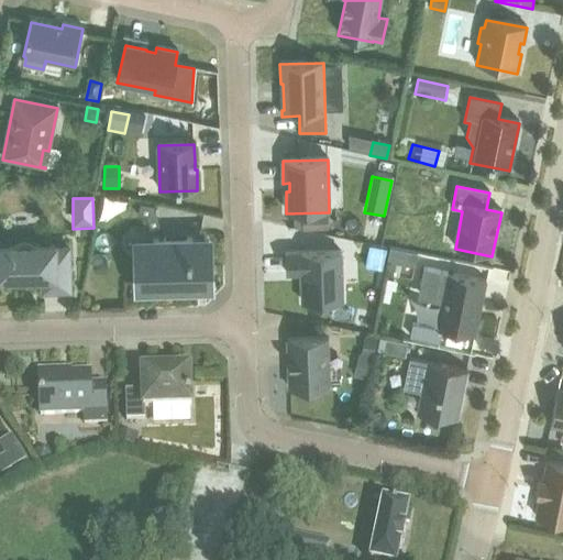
[(141,206),(139,218),(147,220),(151,229),(159,226),(155,215),(156,209),(141,206)]
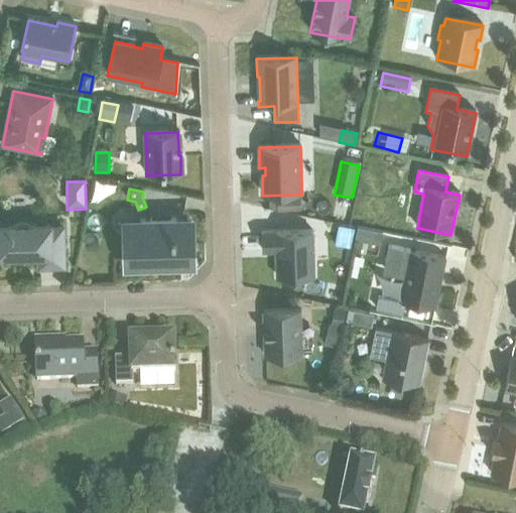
[(278,210),(302,209),(301,196),(277,197),(278,210)]
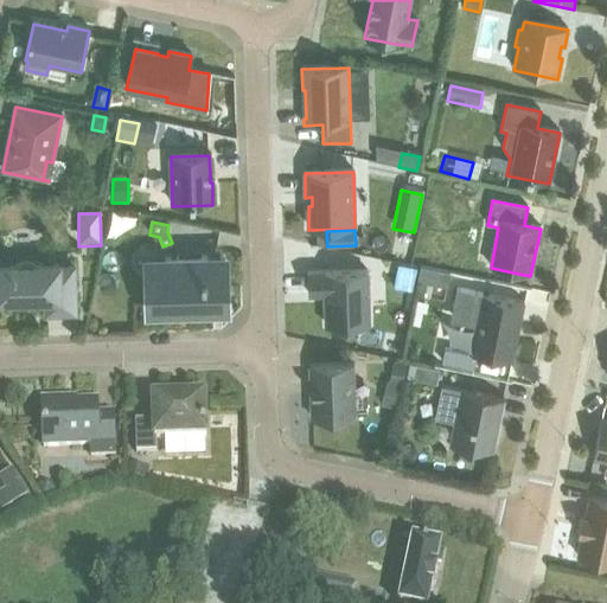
[(209,305),(228,305),(227,267),(208,268),(208,258),(165,260),(165,269),(146,269),(147,307),(166,306),(166,312),(209,310),(209,305)]
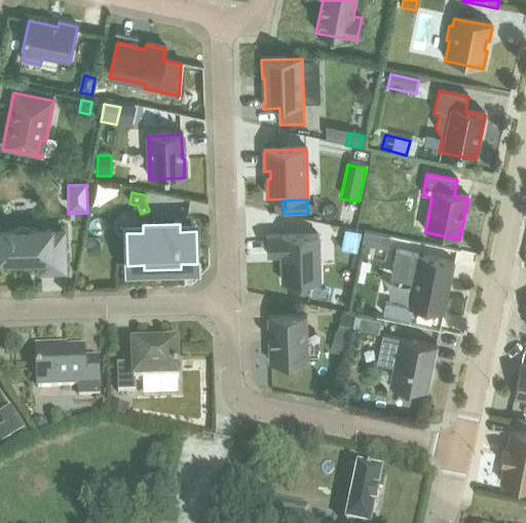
[(0,231),(0,261),(40,261),(40,273),(65,272),(64,232),(51,233),(51,230),(0,231)]
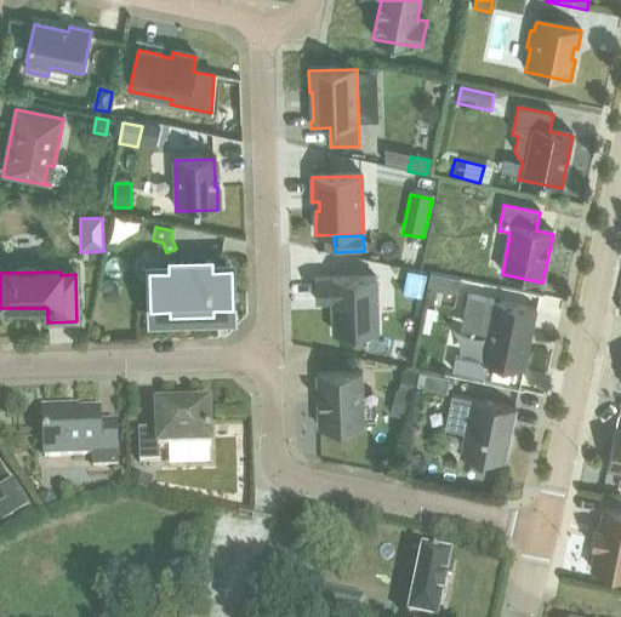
[(426,276),(406,273),(403,298),(421,301),(426,276)]
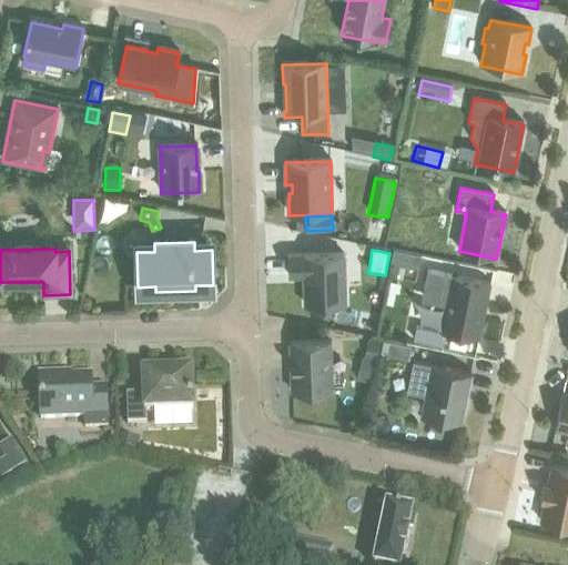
[(306,286),(304,286),(305,308),(345,306),(344,255),(287,256),(288,276),(306,276),(306,286)]
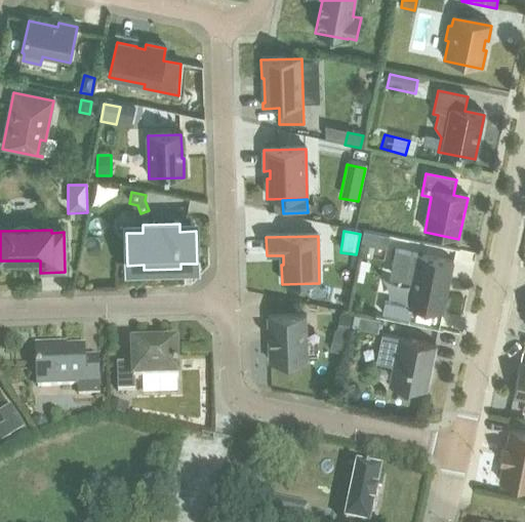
[(385,303),(381,315),(410,320),(412,308),(443,315),(446,300),(442,295),(444,285),(449,286),(453,263),(412,254),(396,251),(390,276),(407,280),(411,281),(405,307),(385,303)]
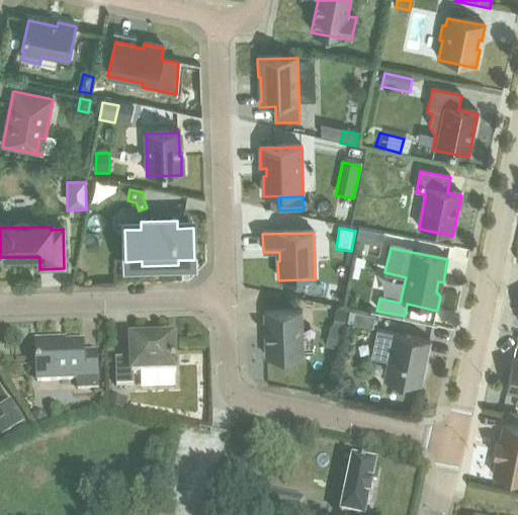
[(350,311),(338,308),(334,326),(346,328),(347,325),(349,314),(350,311)]
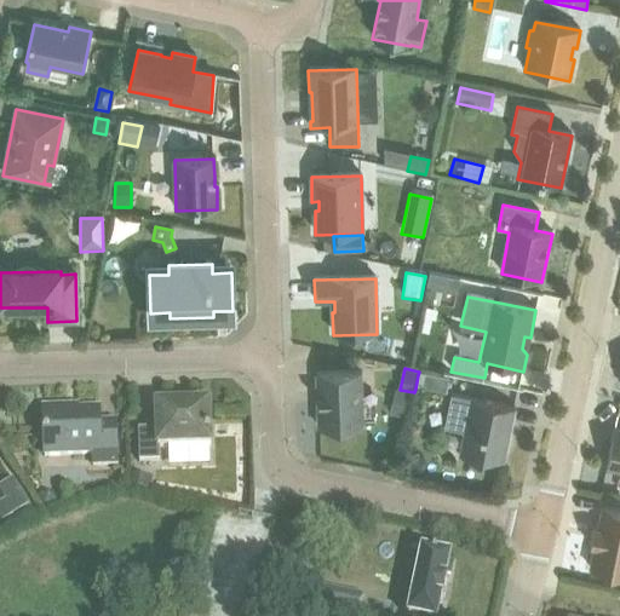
[(317,374),(320,430),(362,429),(360,373),(317,374)]
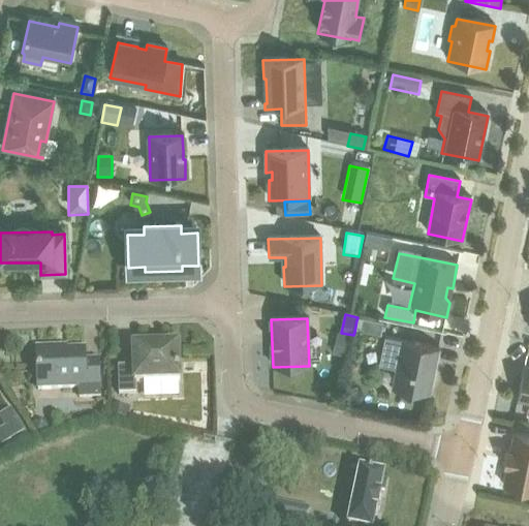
[(356,320),(354,332),(380,337),(382,326),(356,320)]
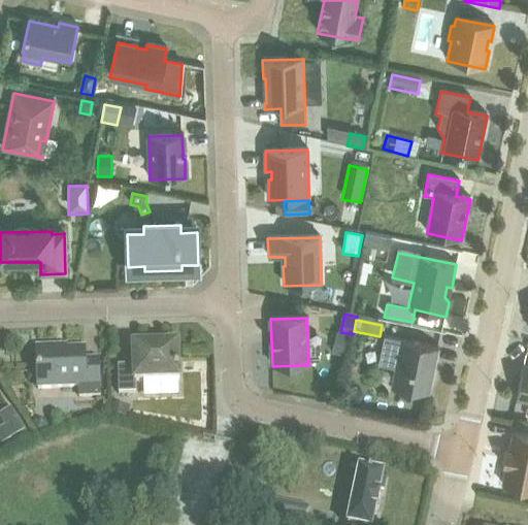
[(337,333),(332,353),(344,356),(350,336),(337,333)]
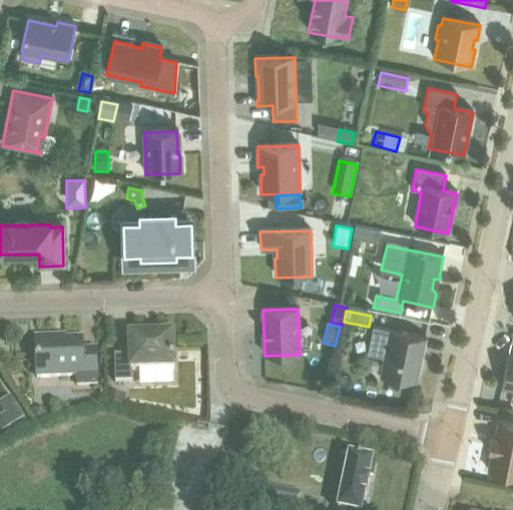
[(417,383),(426,339),(373,328),(368,356),(384,359),(380,378),(398,382),(399,379),(417,383)]
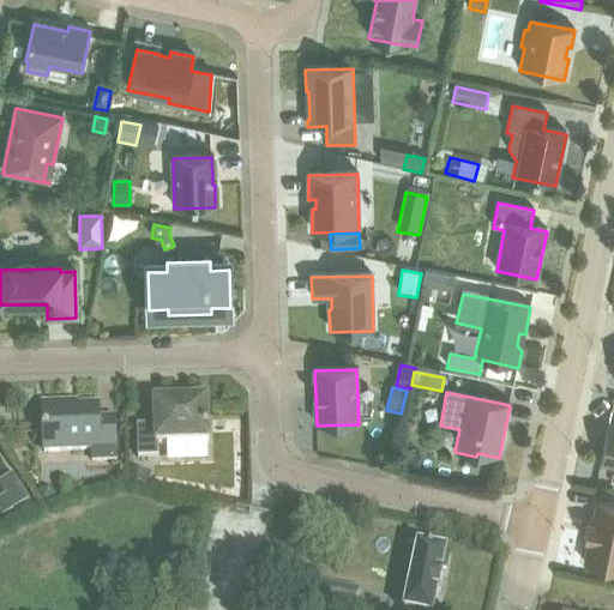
[(138,463),(157,463),(157,448),(208,446),(206,405),(155,408),(155,430),(137,430),(138,463)]
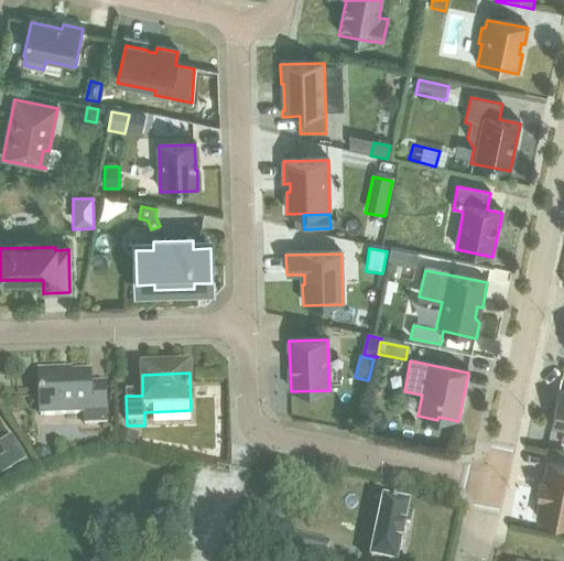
[(84,428),(107,428),(105,388),(90,388),(90,376),(57,377),(55,374),(43,375),(41,377),(39,378),(40,420),(84,418),(84,428)]
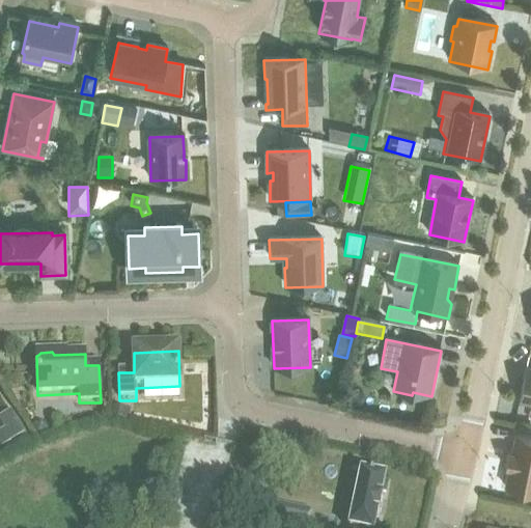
[(530,370),(526,369),(519,403),(530,404),(530,370)]
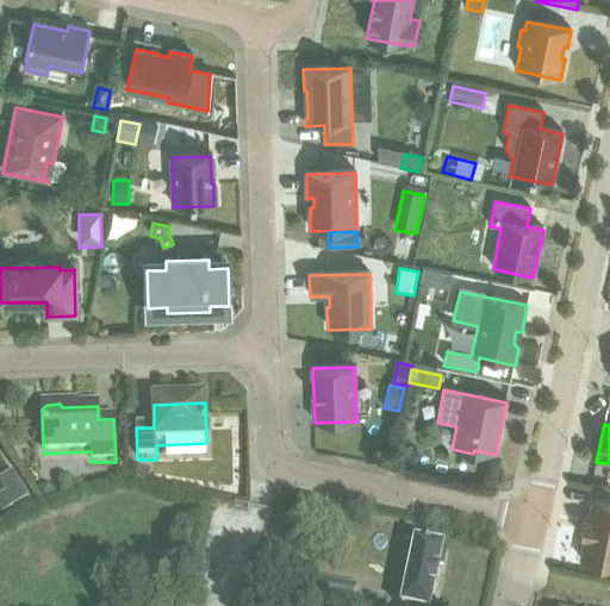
[(130,469),(128,483),(148,487),(151,474),(130,469)]
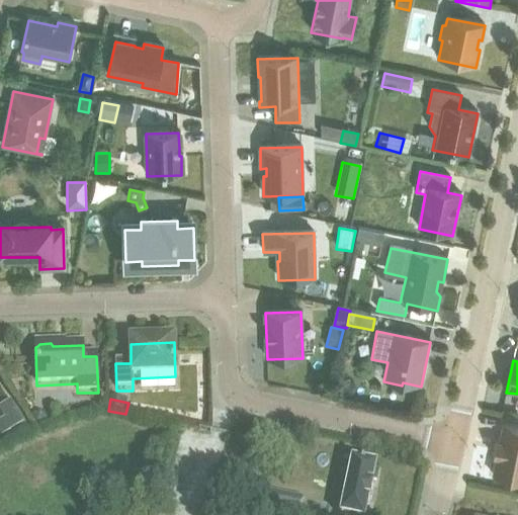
[(10,405),(0,410),(0,413),(12,433),(23,426),(10,405)]
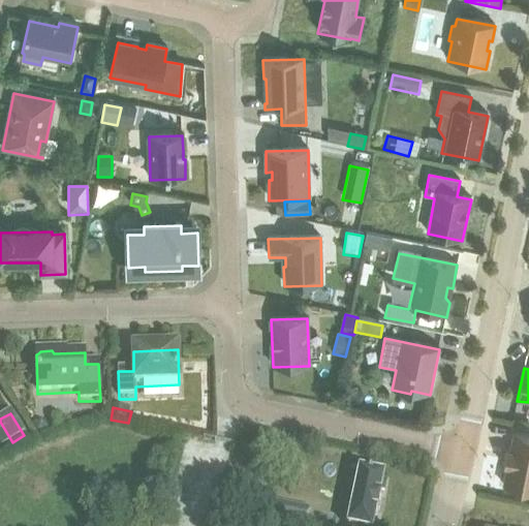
[(37,437),(48,434),(44,424),(34,427),(37,437)]
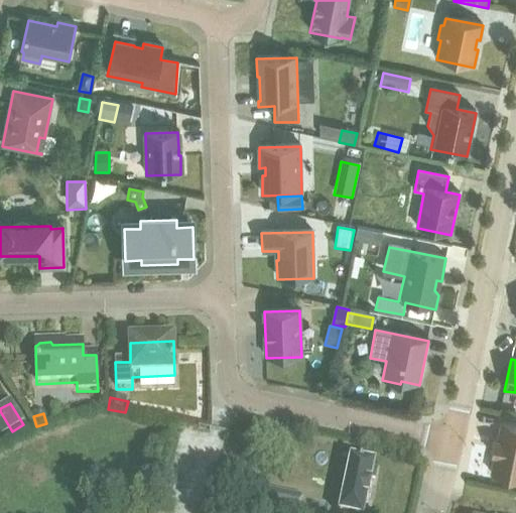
[(494,441),(491,456),(495,457),(491,475),(495,476),(498,480),(504,481),(508,478),(515,480),(515,426),(502,423),(498,441),(494,441)]
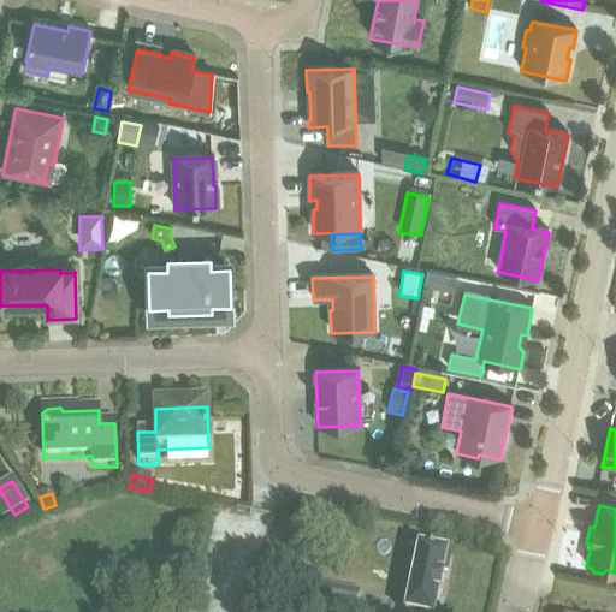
[(403,588),(401,600),(408,601),(406,611),(436,611),(438,599),(440,599),(444,582),(442,582),(443,575),(446,576),(450,560),(446,560),(448,557),(419,551),(410,590),(403,588)]
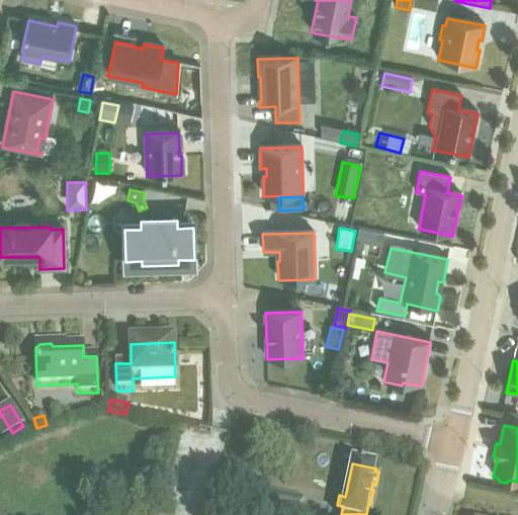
[(267,494),(264,508),(292,514),(297,514),(300,501),(267,494)]
